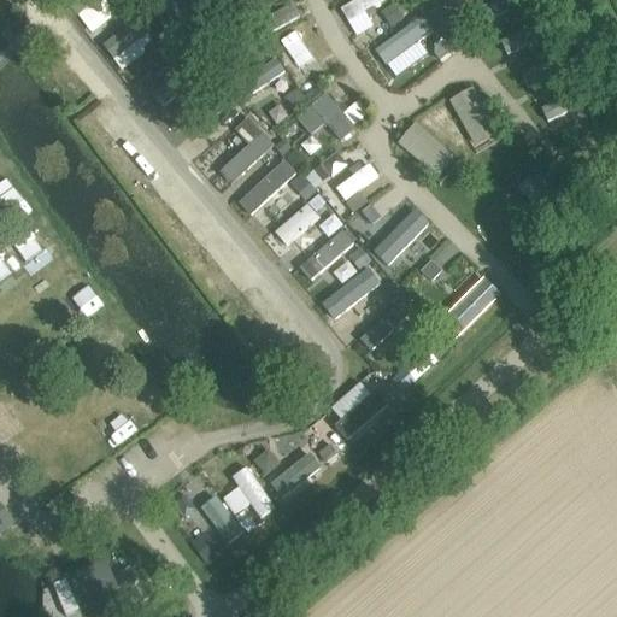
[(82,17),(90,31),(118,15),(109,0),(82,17)]
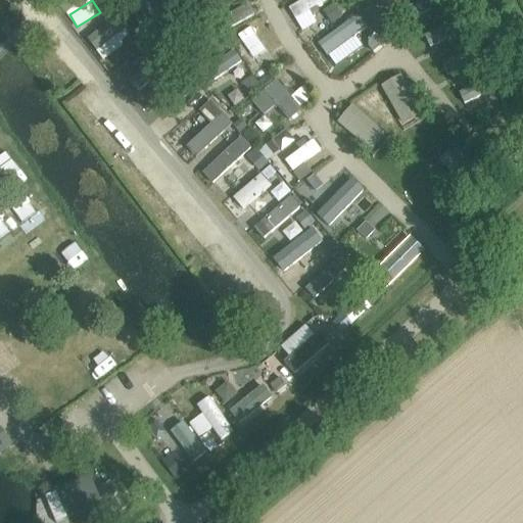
[(87,35),(105,17),(99,11),(82,29),(87,35)]
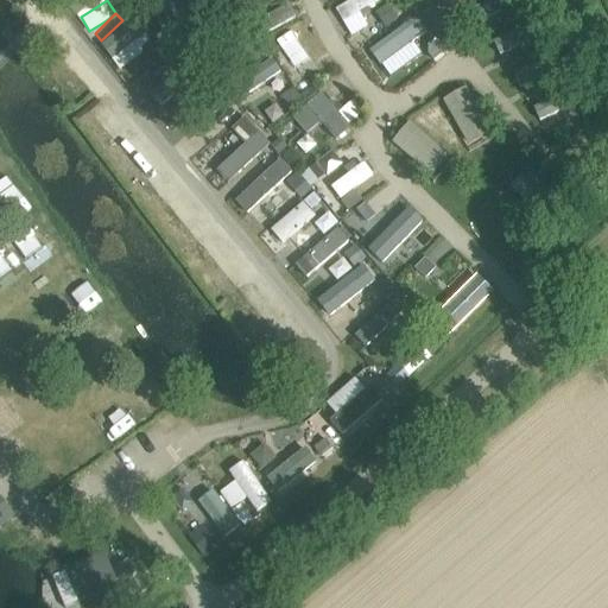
[(137,20),(103,43),(120,68),(153,45),(137,20)]
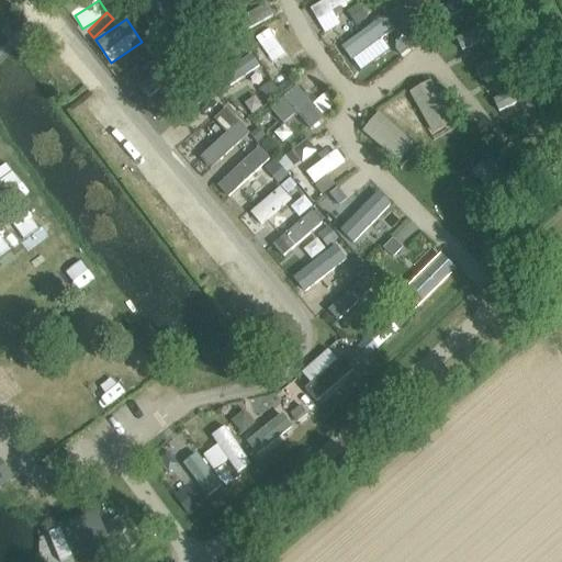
[(458,36),(467,57),(498,43),(489,22),(458,36)]
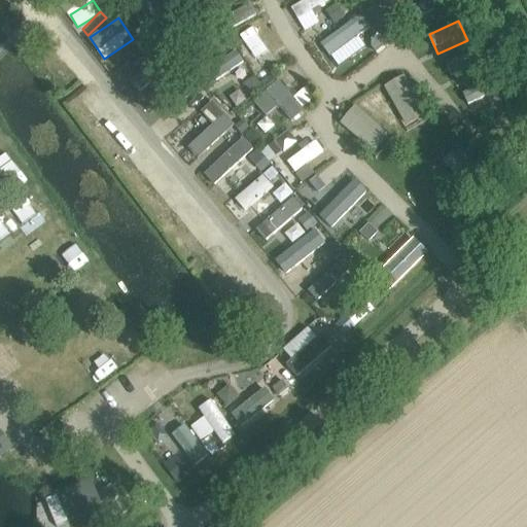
[(252,27),(241,36),(257,57),(269,47),(252,27)]
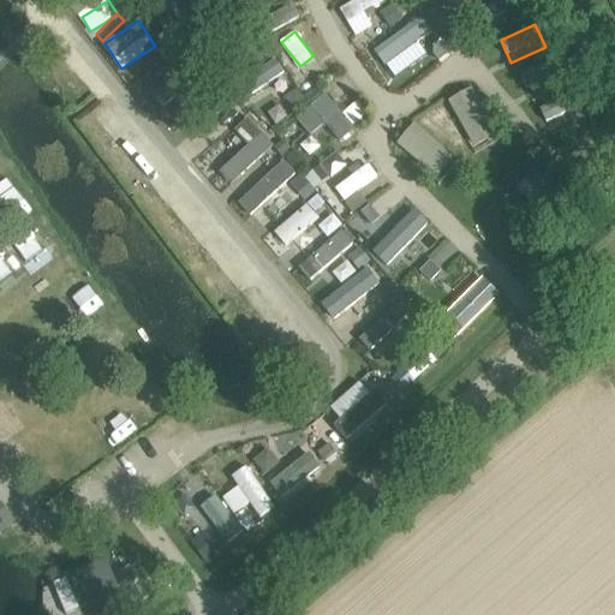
[(553,59),(520,73),(531,96),(562,82),(553,59)]
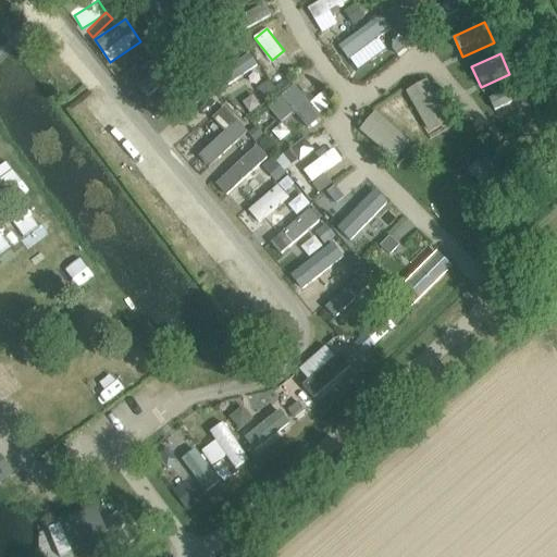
[(431,134),(452,122),(428,78),(407,90),(431,134)]
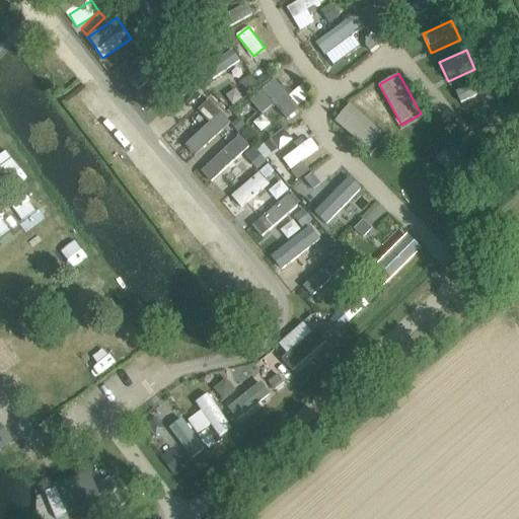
[(310,94),(300,85),(292,95),(273,77),(251,101),(270,118),(279,108),(289,119),(310,94)]
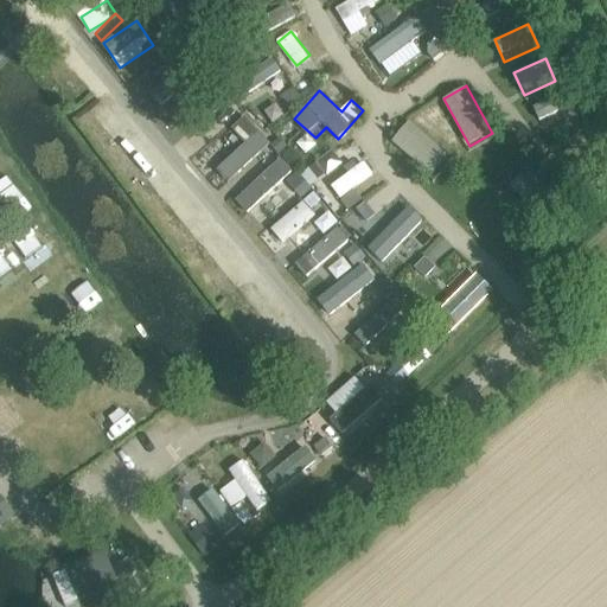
[(576,115),(566,91),(534,106),(544,129),(576,115)]
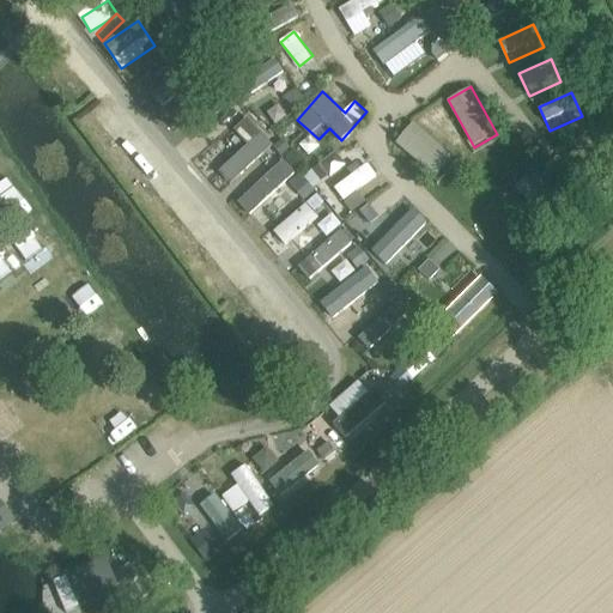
[(269,169),(283,157),(250,120),(228,140),(240,153),(222,169),(234,181),(261,158),(269,169)]
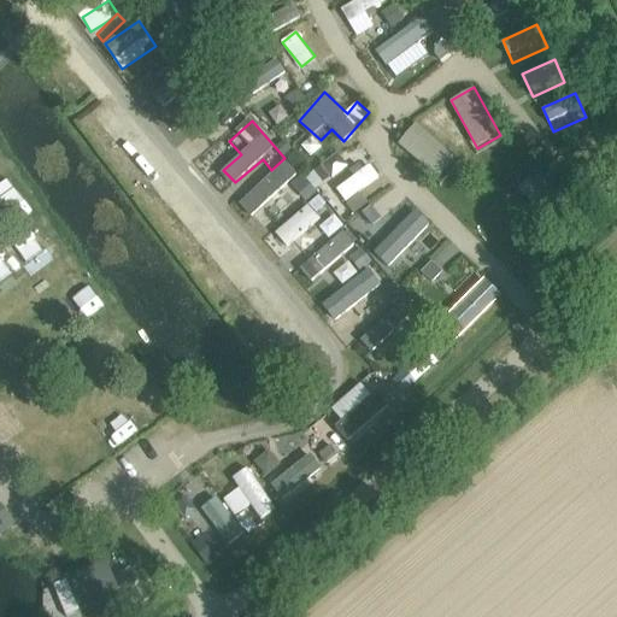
[(240,203),(252,216),(299,172),(287,159),(240,203)]
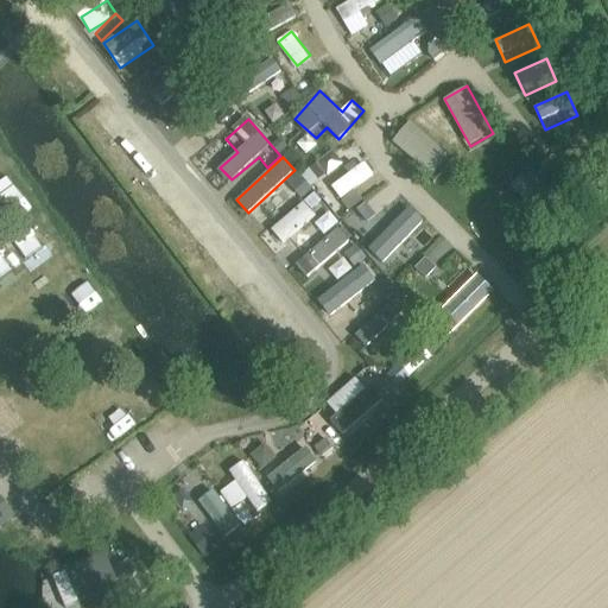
[(366,160),(333,185),(342,198),(375,172),(366,160)]
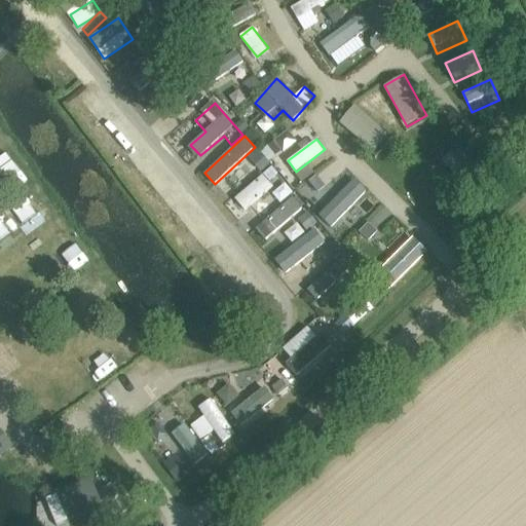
[(455,175),(474,160),(460,144),(442,158),(455,175)]
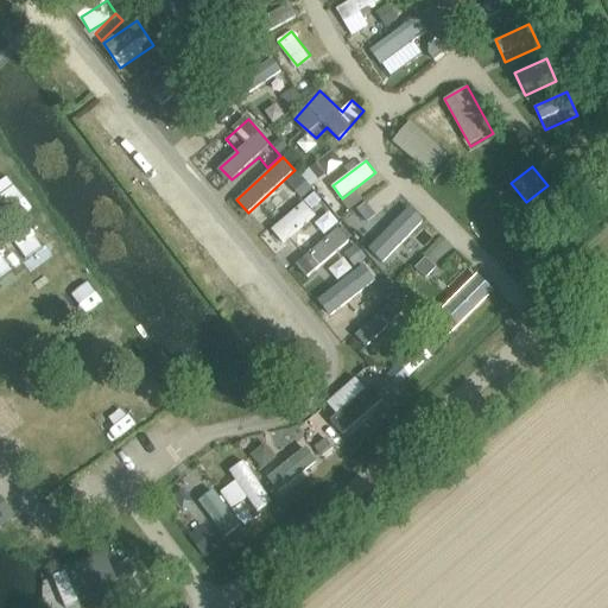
[(267,191),(276,209),(315,190),(306,173),(267,191)]
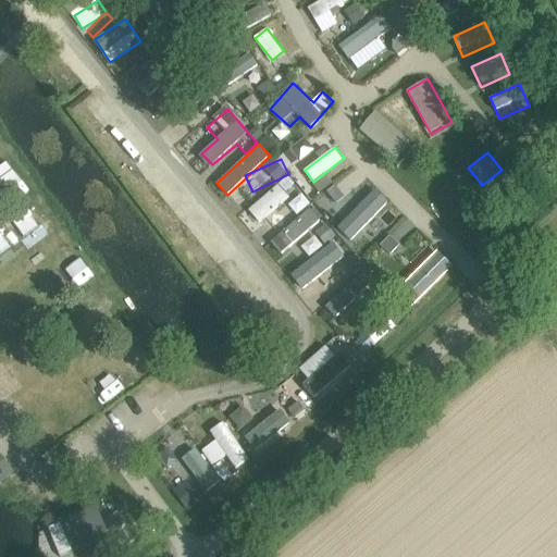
[(288,175),(249,210),(261,223),(300,188),(288,175)]
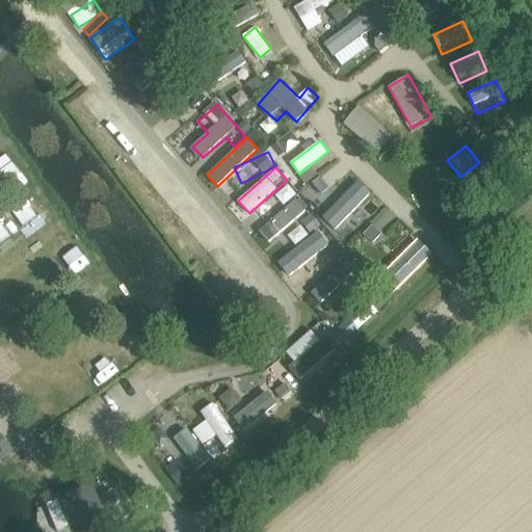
[(276,193),(284,204),(297,194),(289,184),(276,193)]
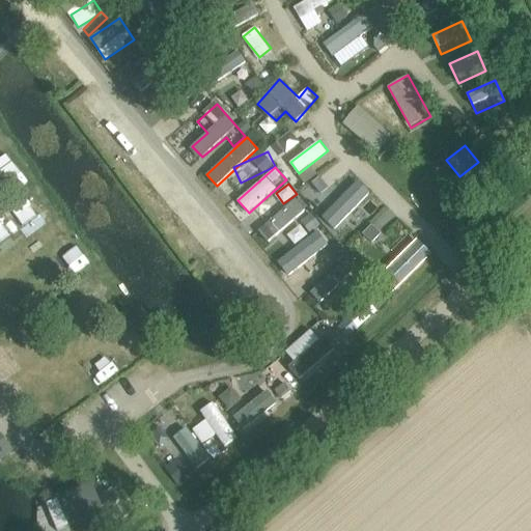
[(302,200),(259,223),(268,238),(309,215),(302,200)]
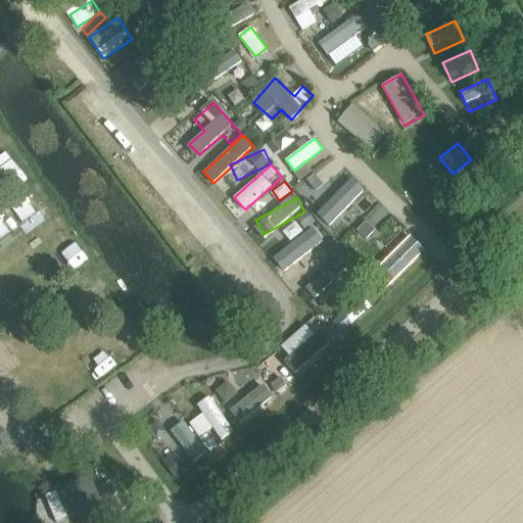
[(291,241),(317,221),(307,209),(283,231),(291,241)]
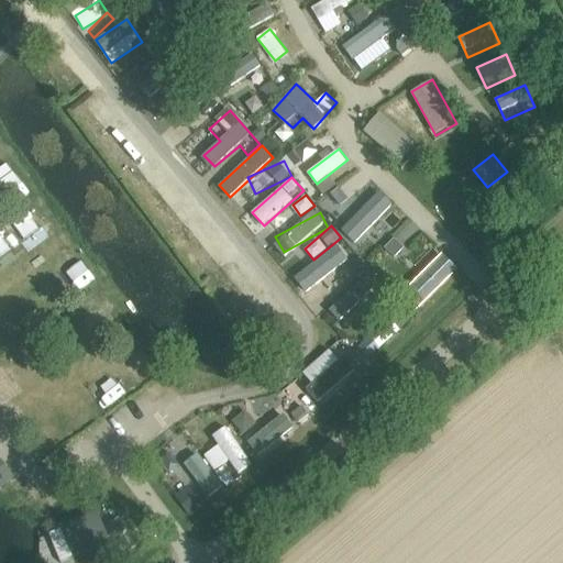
[(334,242),(295,279),(308,294),(349,256),(334,242)]
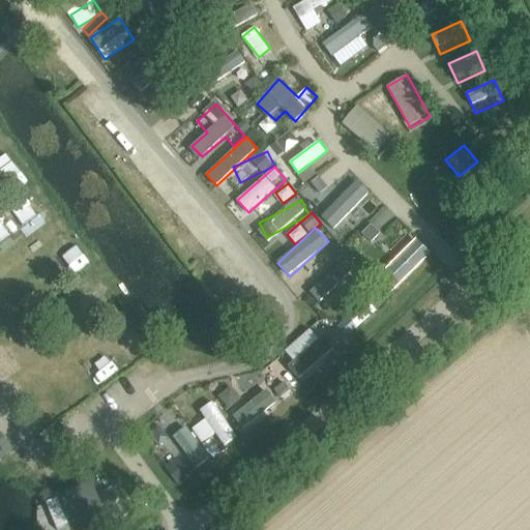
[(341,241),(330,249),(340,261),(350,253),(341,241)]
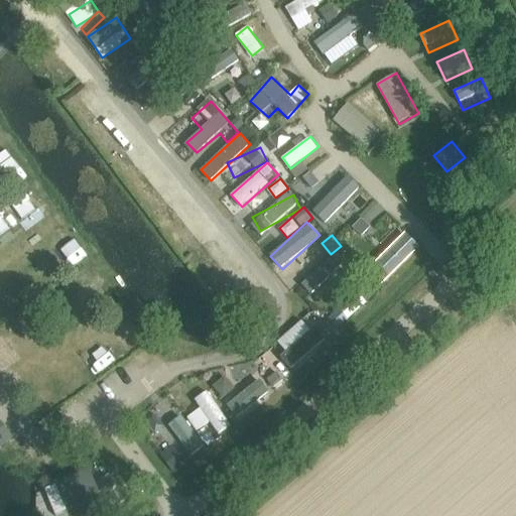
[(312,293),(351,257),(340,246),(301,282),(312,293)]
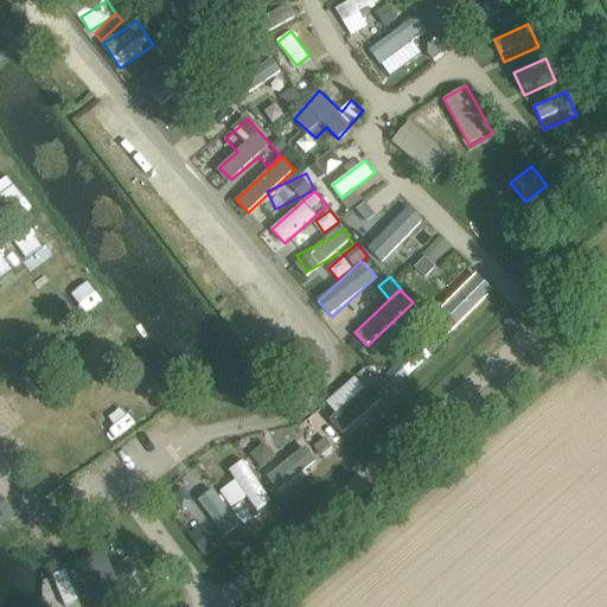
[(324,404),(346,429),(381,400),(358,375),(324,404)]
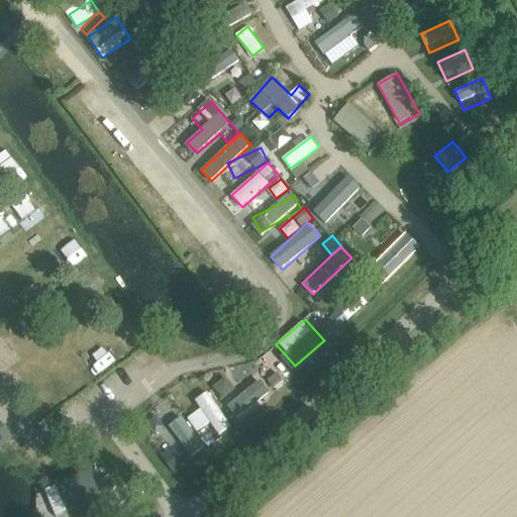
[(109,344),(86,358),(95,375),(119,360),(109,344)]
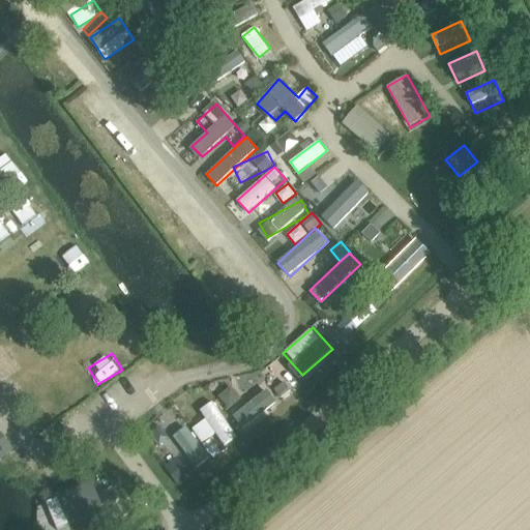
[(219,395),(230,408),(242,396),(231,385),(219,395)]
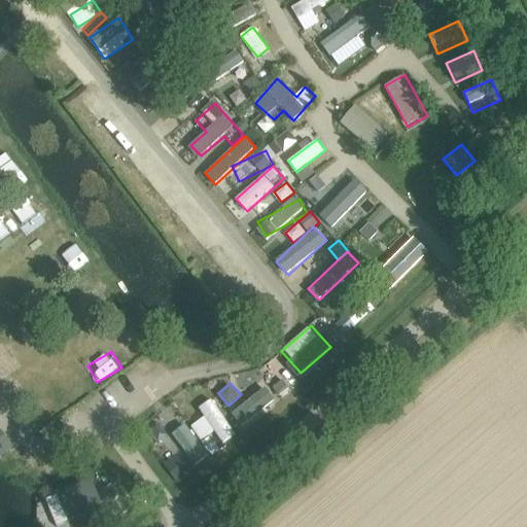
[(242,425),(277,400),(268,387),(233,412),(242,425)]
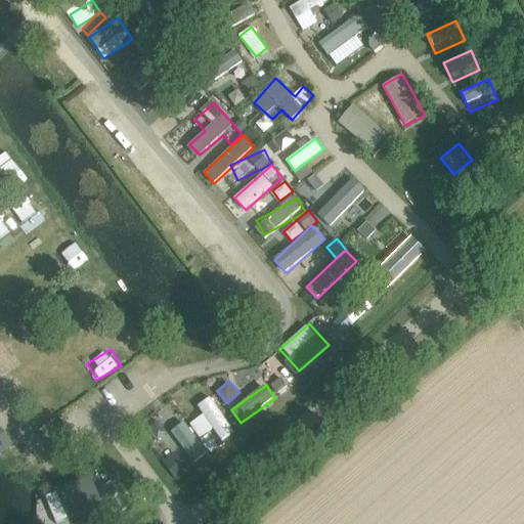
[(222,440),(236,431),(211,396),(198,405),(203,413),(189,423),(200,437),(213,428),(222,440)]
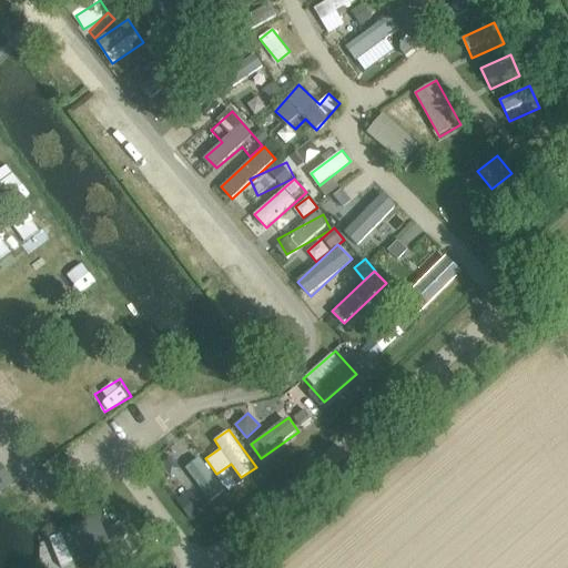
[(212,500),(226,489),(202,457),(186,468),(212,500)]
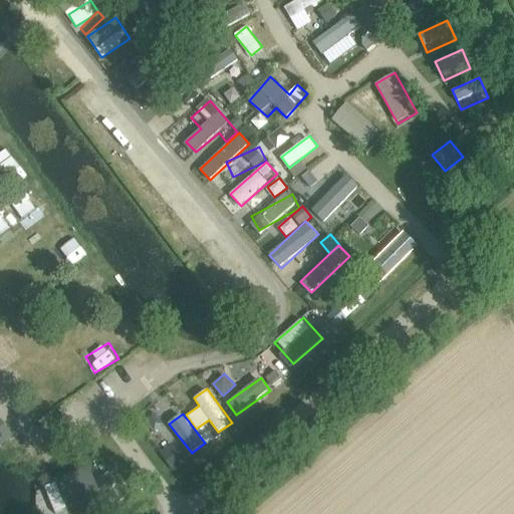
[(0,441),(13,432),(0,415),(0,441)]
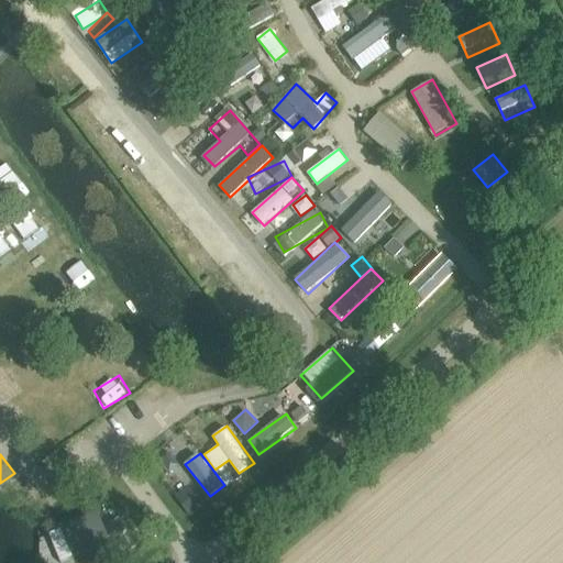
[(81,562),(87,562),(127,531),(114,516),(73,551),(81,562)]
